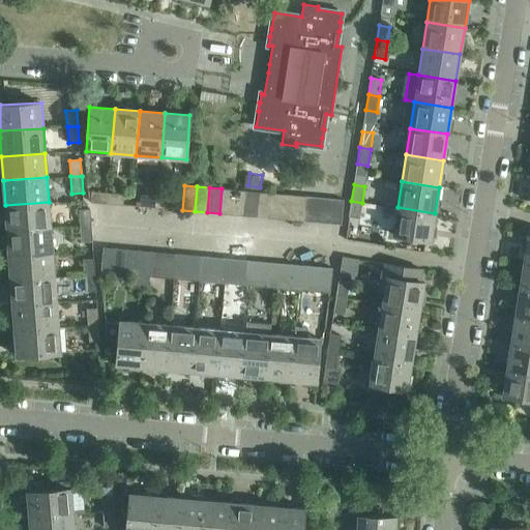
[(219,213),(231,214),(234,189),(222,188),(219,213)]
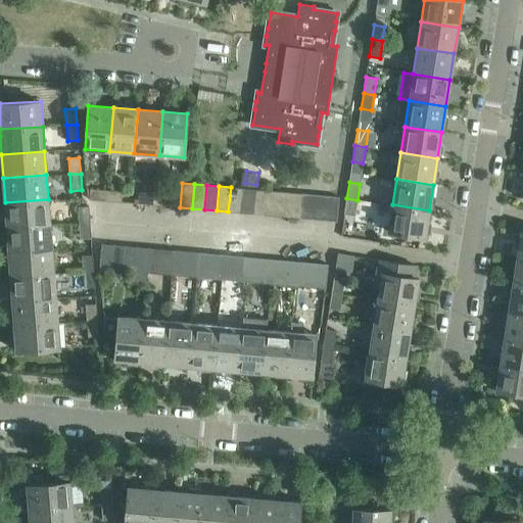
[(228,211),(240,212),(242,188),(231,187),(228,211)]
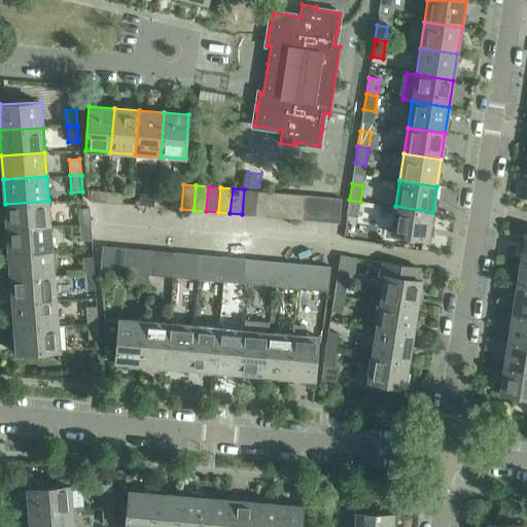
[(242,214),(254,215),(256,191),(244,189),(242,214)]
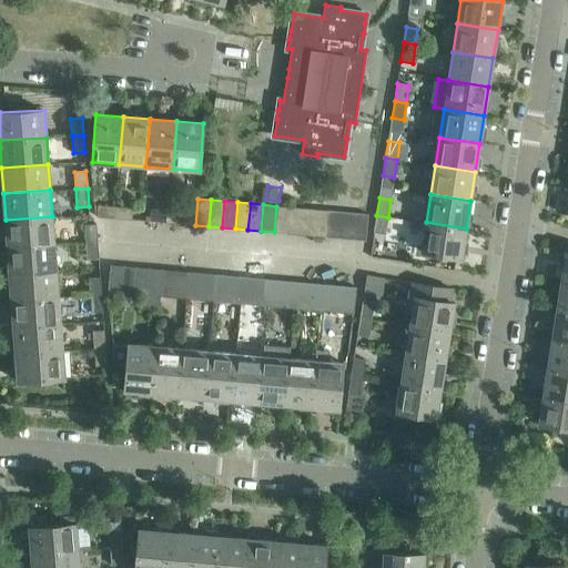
[(98,217),(114,219),(115,206),(99,205),(98,217)]
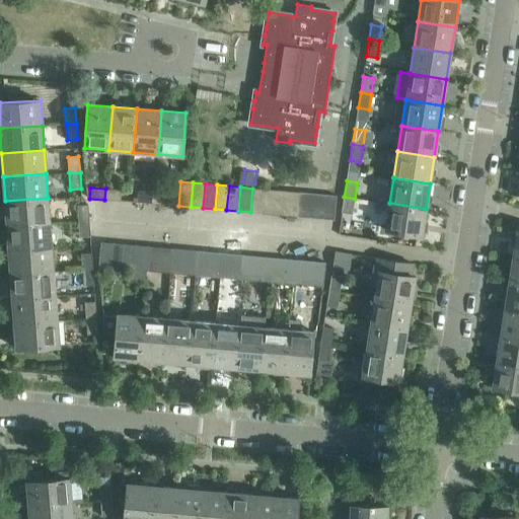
[(105,189),(104,200),(121,201),(122,191),(105,189)]
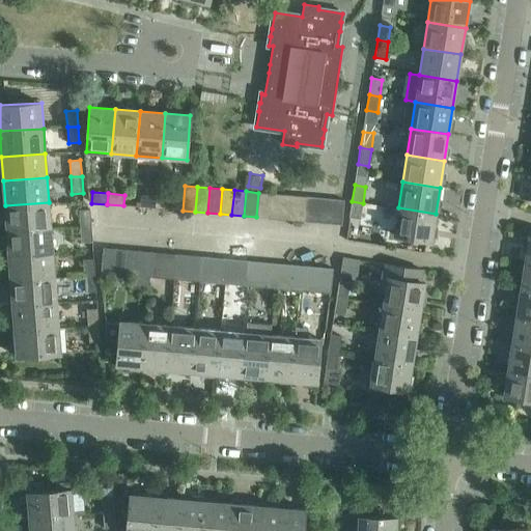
[(256,217),(269,218),(271,194),(258,193),(256,217)]
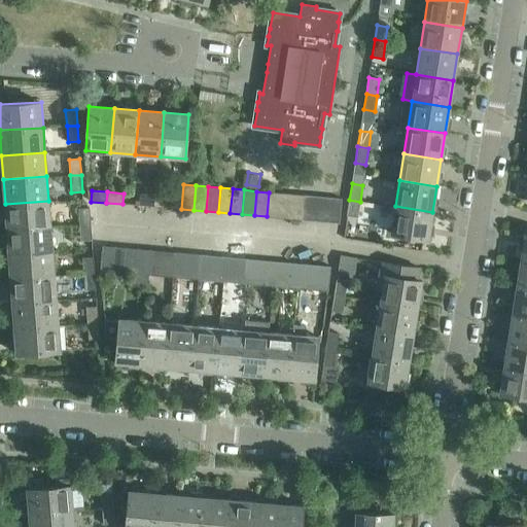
[(267,216),(279,218),(281,194),(269,192),(267,216)]
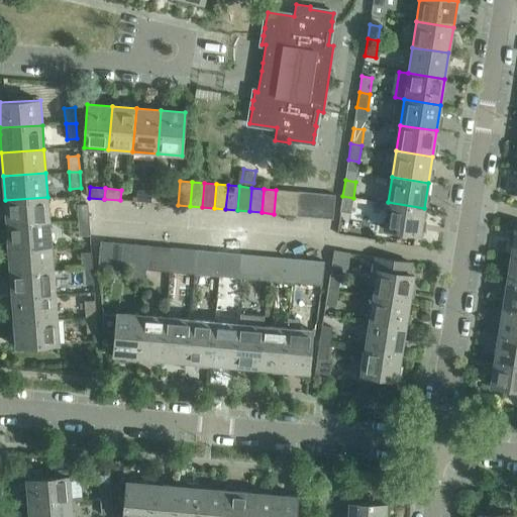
[(274,214),(285,215),(288,191),(276,190),(274,214)]
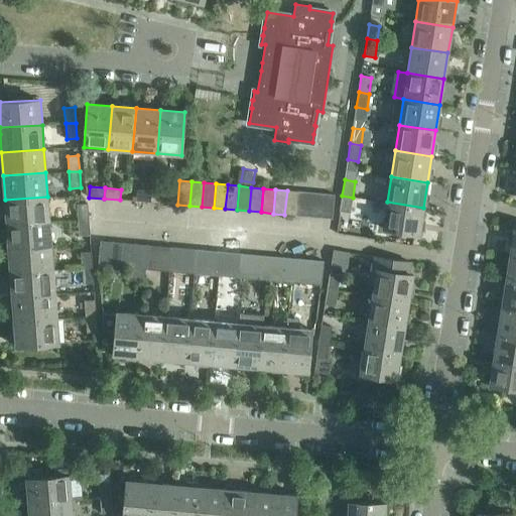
[(136,201),(152,203),(153,191),(137,190),(136,201)]
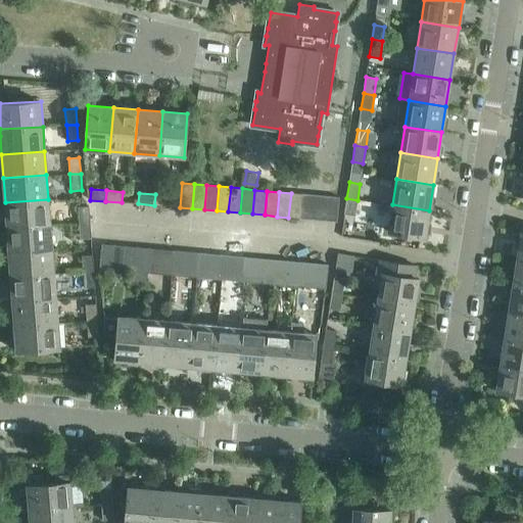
[(288,218),(300,219),(302,194),(291,193),(288,218)]
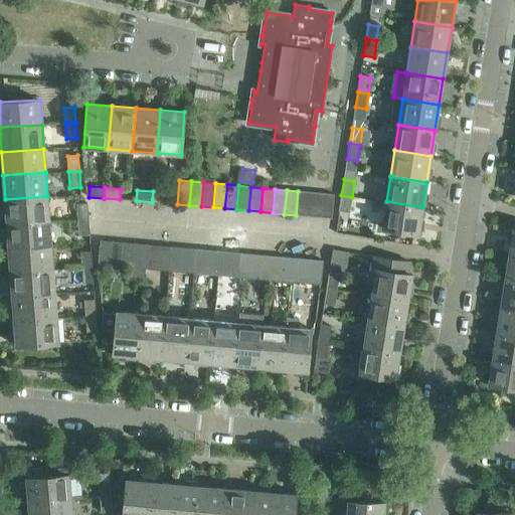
[(153,191),(152,202),(168,203),(168,193),(153,191)]
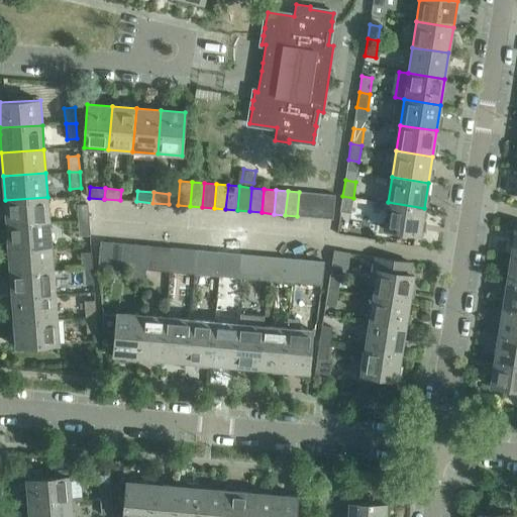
[(297,216),(309,217),(311,193),(299,192),(297,216)]
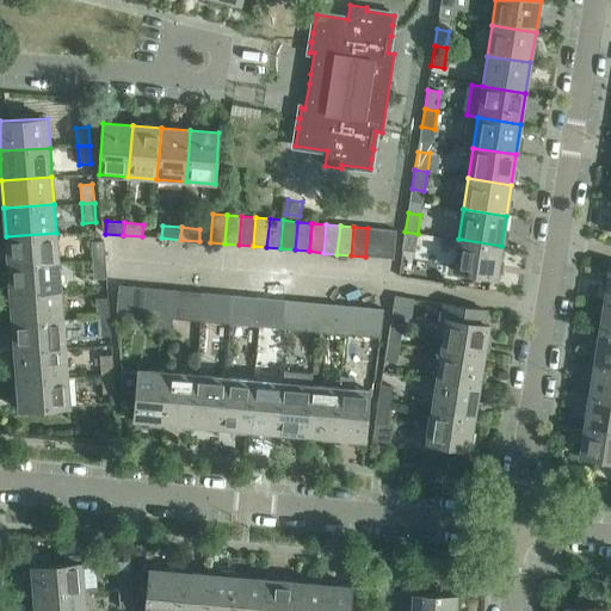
[(365,257),(380,258),(382,229),(368,228),(365,257)]
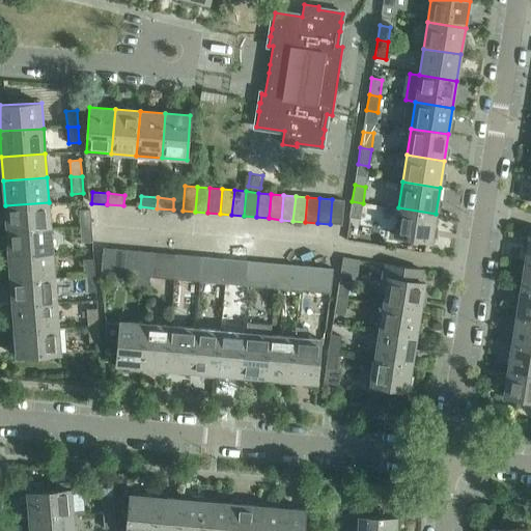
[(332,199),(330,224),(342,225),(344,200),(332,199)]
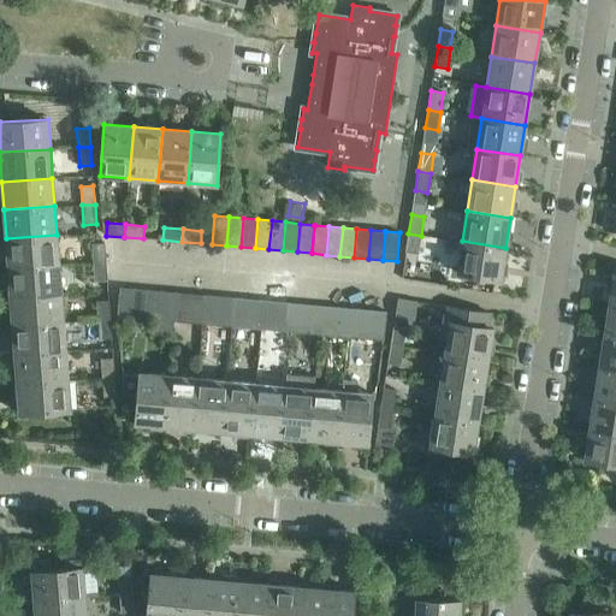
[(421,236),(408,234),(406,252),(418,254),(421,236)]
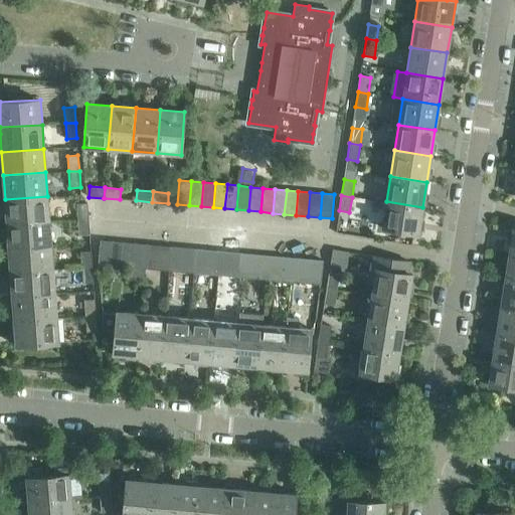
[(5,199),(7,224),(49,220),(47,196),(5,199)]
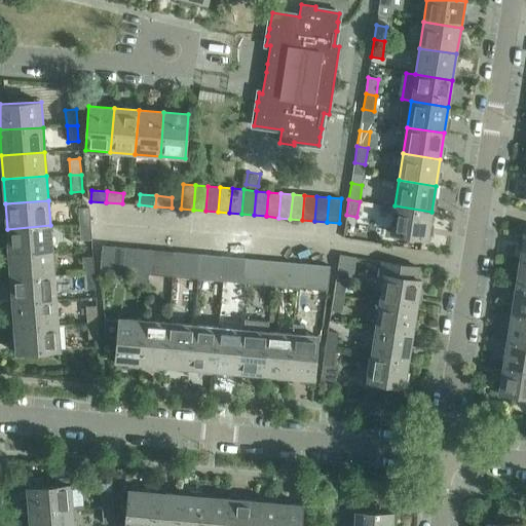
[(431,212),(395,205),(390,233),(427,239),(431,212)]
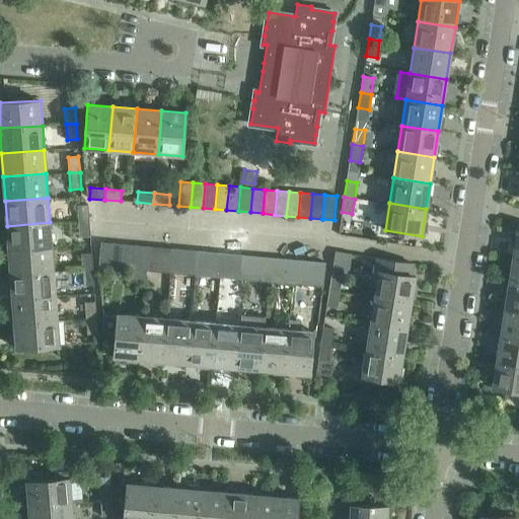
[(78,206),(79,221),(89,220),(88,205),(78,206)]
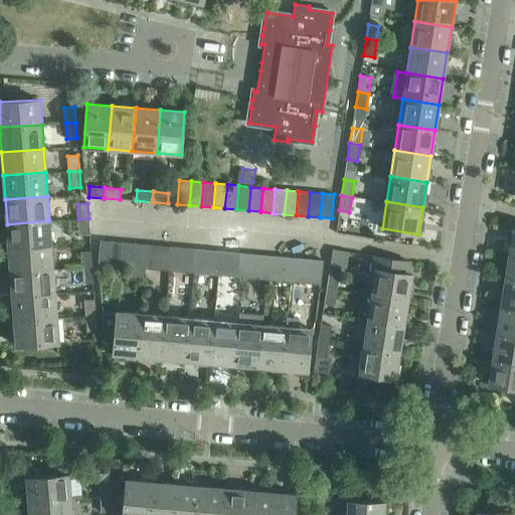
[(89,218),(78,219),(79,235),(90,234),(89,218)]
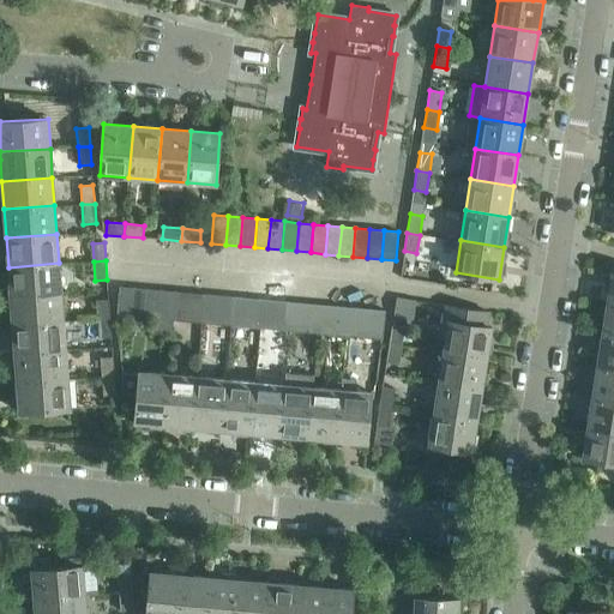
[(8,268),(11,296),(61,292),(59,263),(8,268)]
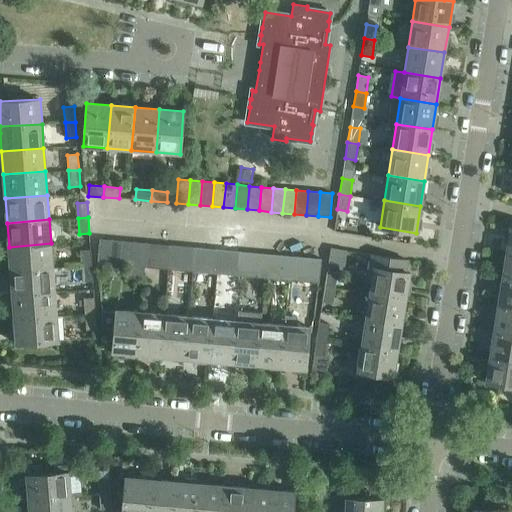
[(98,263),(109,264),(111,240),(100,239),(98,263)]
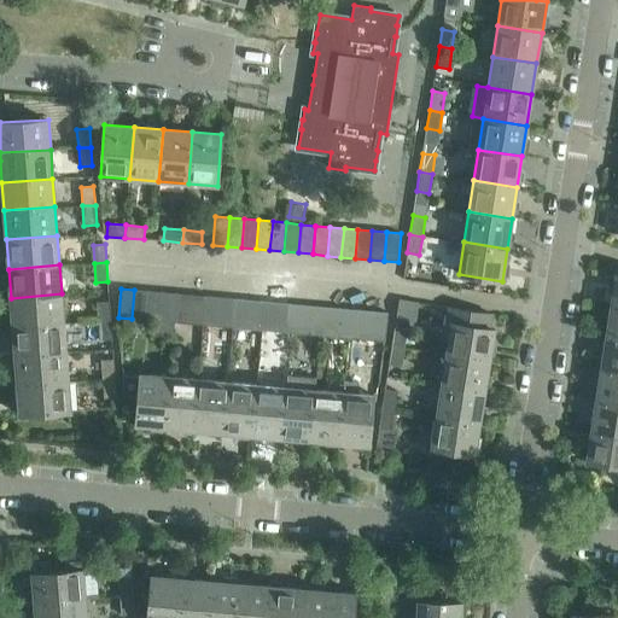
[(132,319),(146,320),(149,291),(134,290),(132,319)]
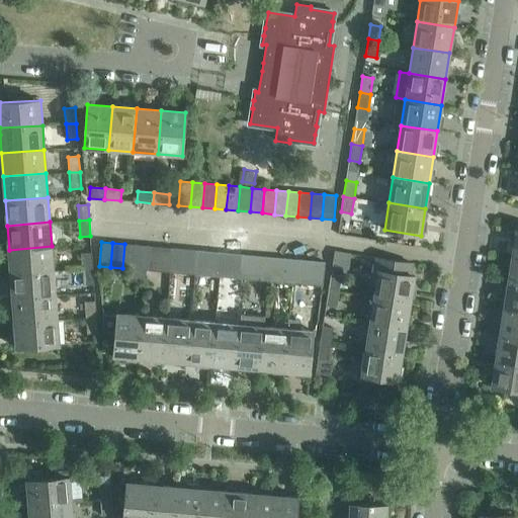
[(122,268),(135,269),(137,245),(124,244),(122,268)]
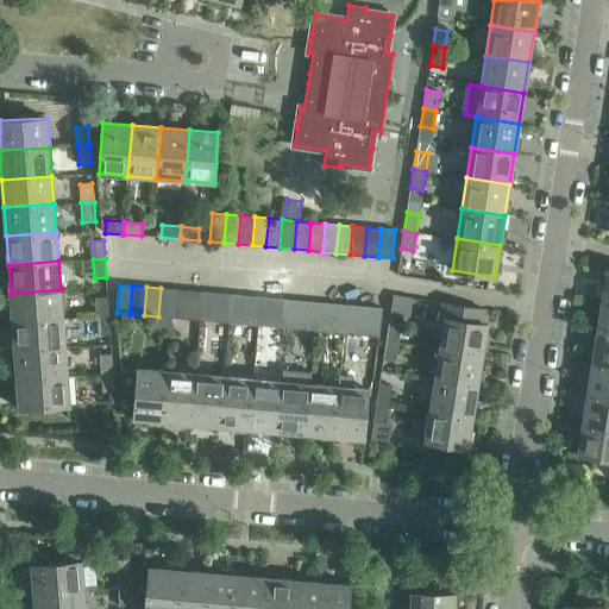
[(158,316),(171,318),(174,289),(161,288),(158,316)]
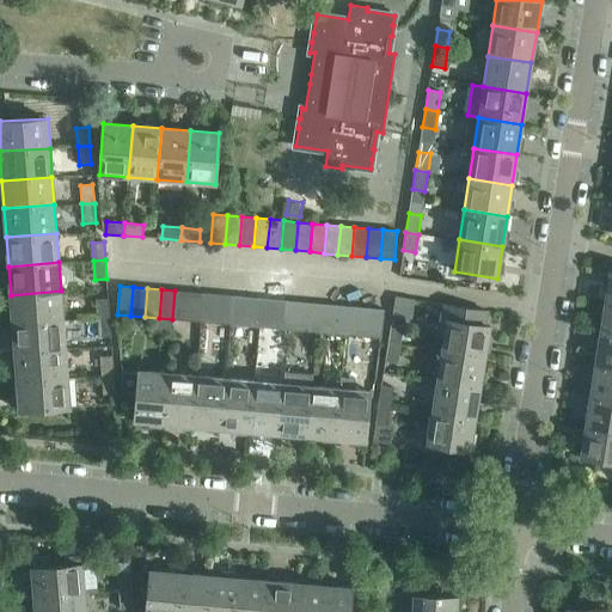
[(11,295),(13,324),(62,320),(61,291),(11,295)]
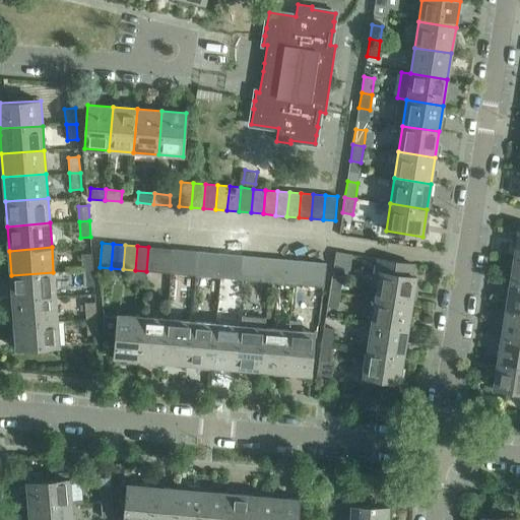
[(146,271),(158,272),(160,248),(148,247),(146,271)]
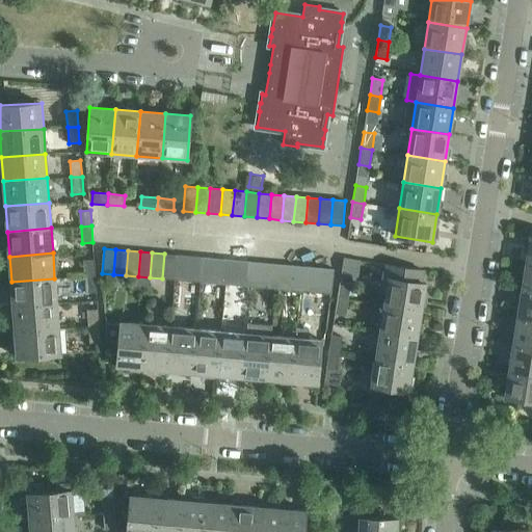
[(162,278),(175,280),(177,255),(164,254),(162,278)]
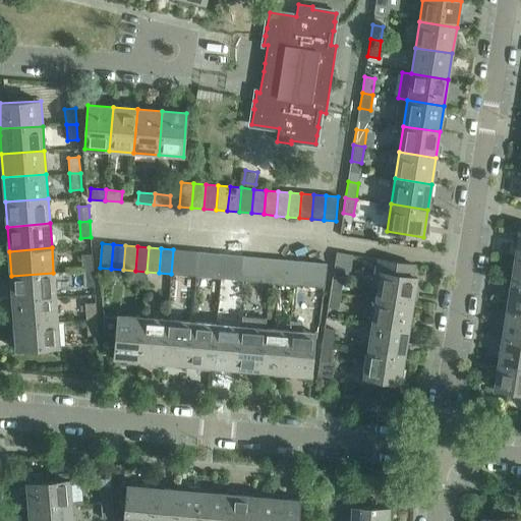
[(171,274),(182,275),(184,250),(173,249),(171,274)]
